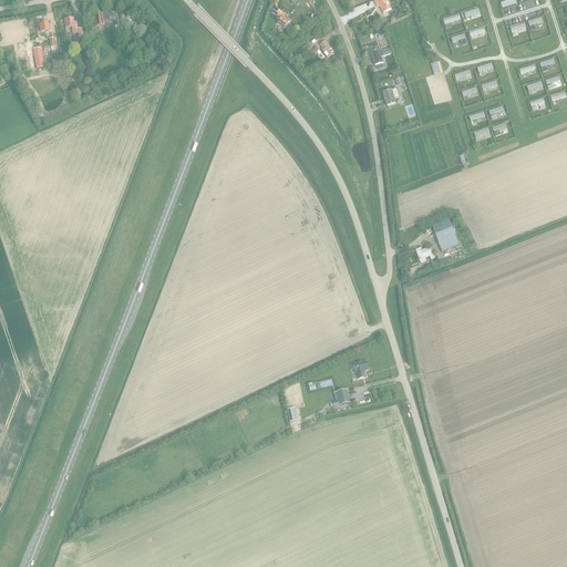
[(383,14),(392,10),(387,0),(379,0),(374,2),(377,6),(379,4),(383,14)]
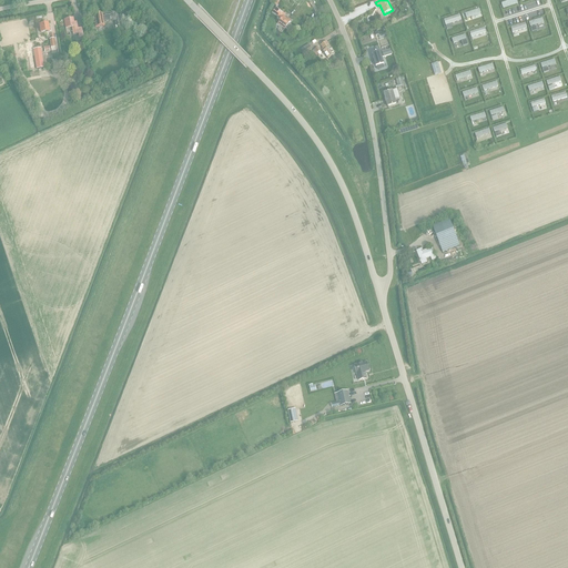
[(284,29),(287,31),(291,27),(287,24),(290,22),(283,18),(285,14),(276,7),(272,12),(282,19),(277,24),(284,30),(284,29)]
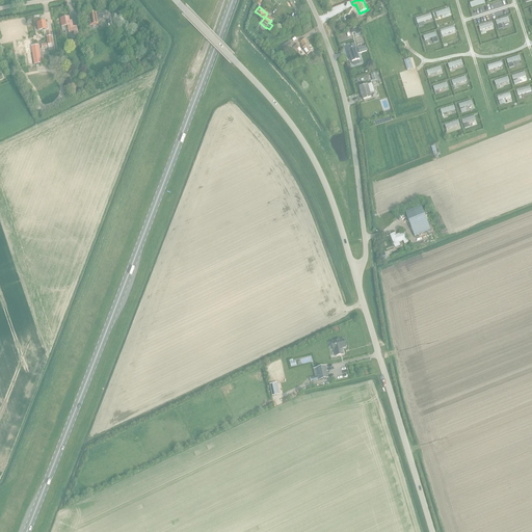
[(449,8),(436,12),(437,17),(450,12),(449,8)]
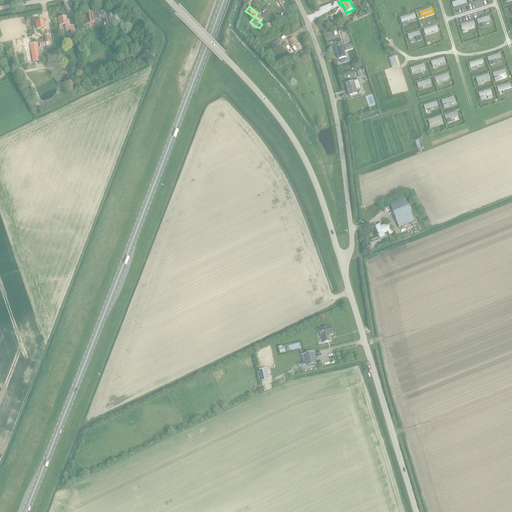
[(95,23),(94,20),(100,19),(99,14),(102,14),(102,13),(93,15),(93,12),(85,14),(85,16),(80,17),(82,17),(82,22),(86,21),(87,25),(95,23)]
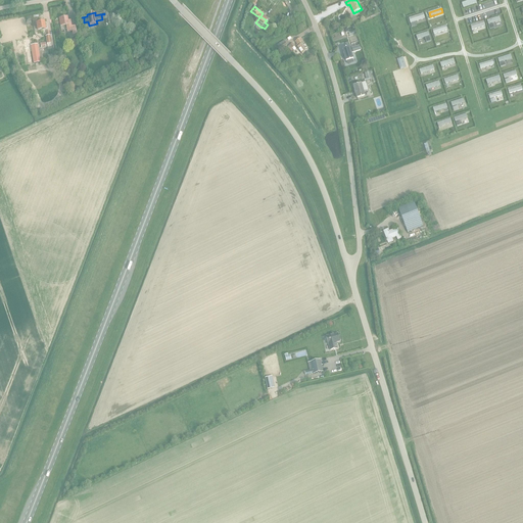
[(423,13),(409,18),(410,24),(425,18),(423,13)]
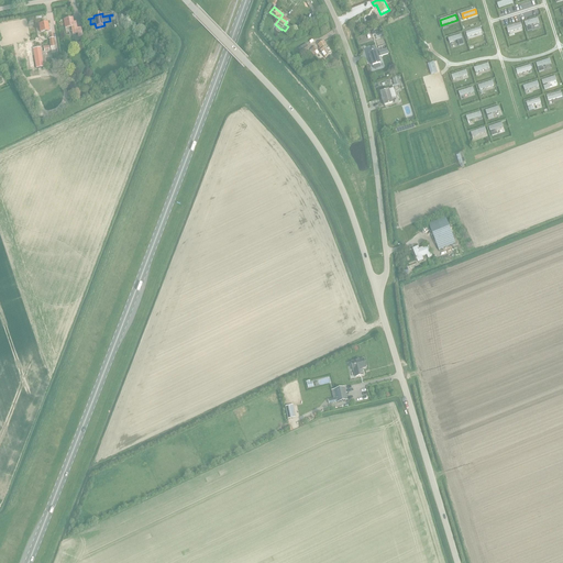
[(538,18),(523,22),(527,32),(532,31),(530,26),(529,26),(529,25),(538,22),(539,22),(538,18)]
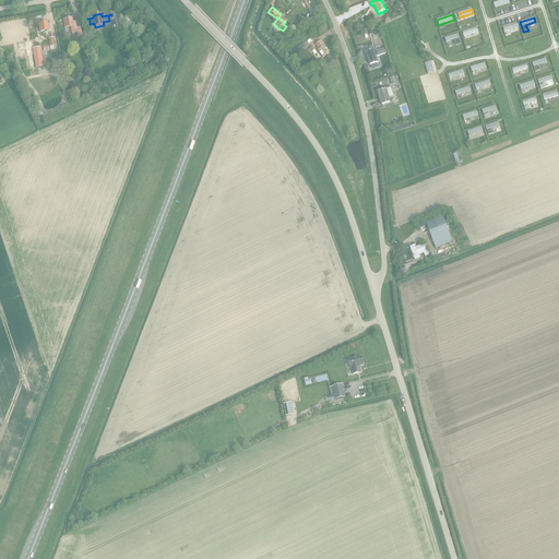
[(74,23),(73,23),(72,19),(63,20),(64,28),(71,27),(72,34),(76,34),(78,37),(82,36),(81,27),(75,27),(74,23)]
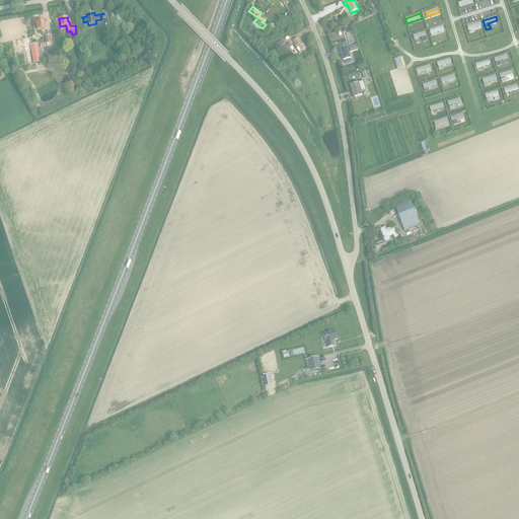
[(36,22),(38,30),(45,29),(44,21),(36,22)]
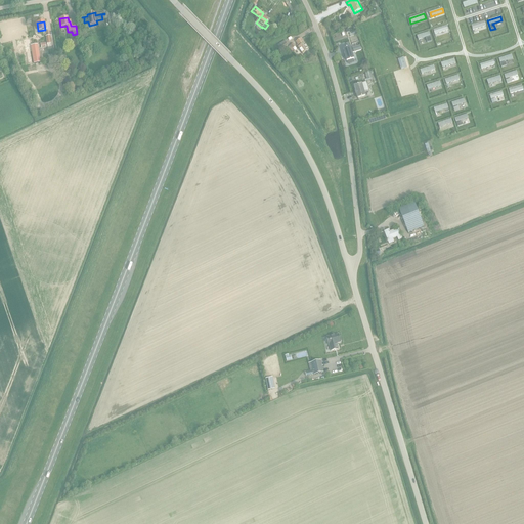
[(484,22),(472,26),(473,30),(485,26),(484,22)]
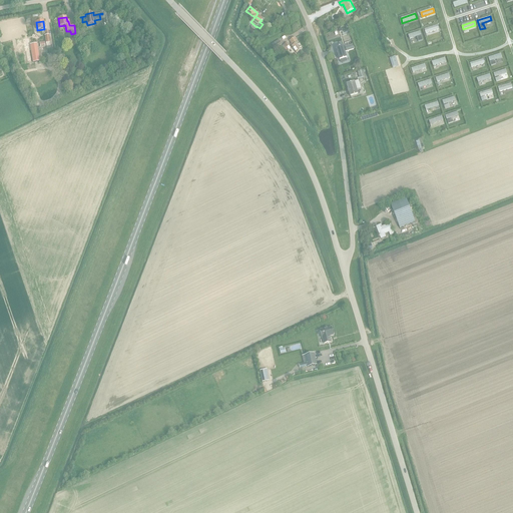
[(437,25),(425,29),(427,33),(439,30),(437,25)]
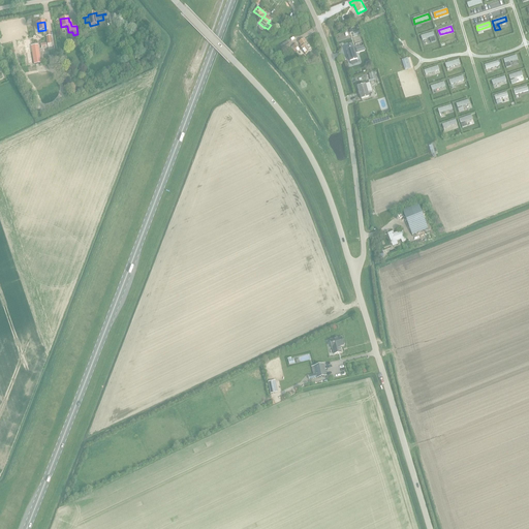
[(433,32),(421,36),(422,40),(431,37),(431,38),(430,38),(431,43),(436,41),(433,32)]
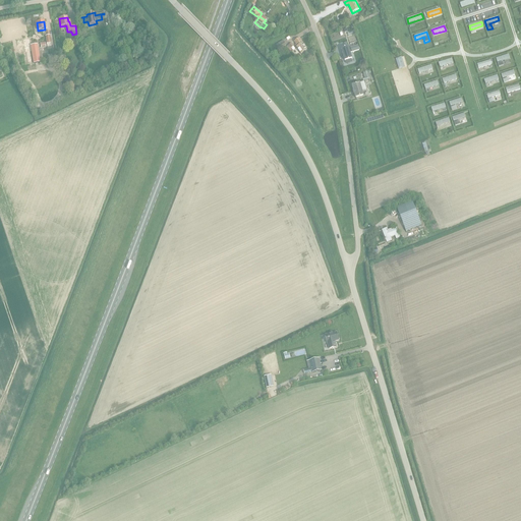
[(37,44),(31,45),(30,39),(23,40),(27,64),(40,62),(37,44)]
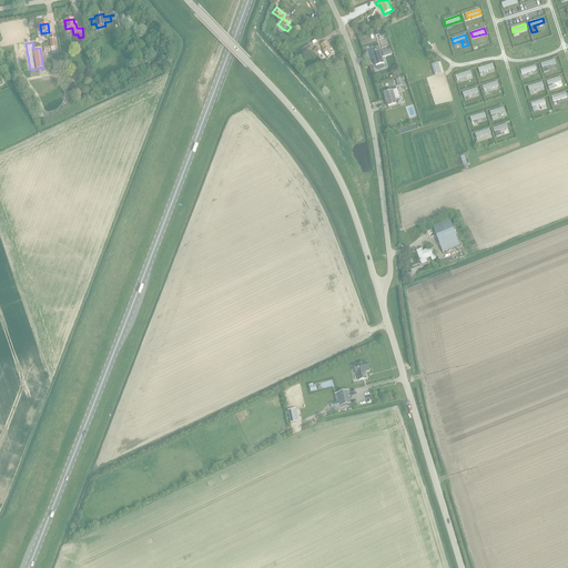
[(323,51),(327,59),(334,54),(326,42),(321,46),(324,51),(323,51)]
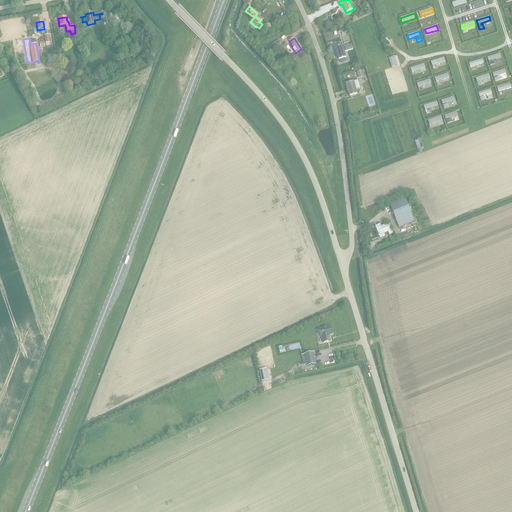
[(271,43),(274,48),(281,44),(278,39),(271,43)]
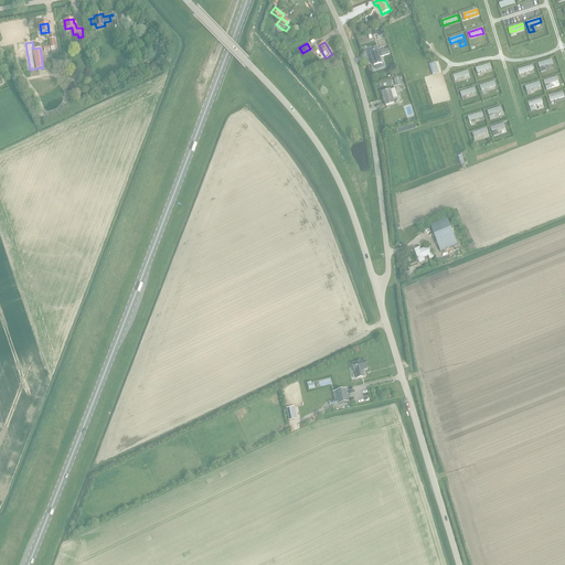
[(381,64),(382,64),(377,51),(370,53),(374,66),(375,70),(382,67),(381,64)]
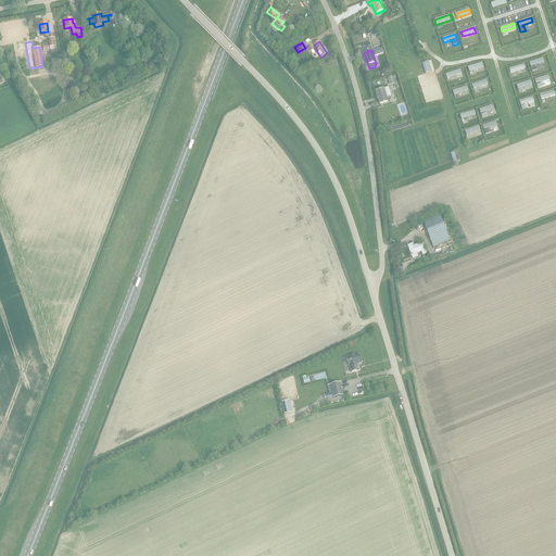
[(542,58),(529,62),(532,72),(538,70),(535,66),(534,66),(534,65),(535,65),(543,63),(542,58)]
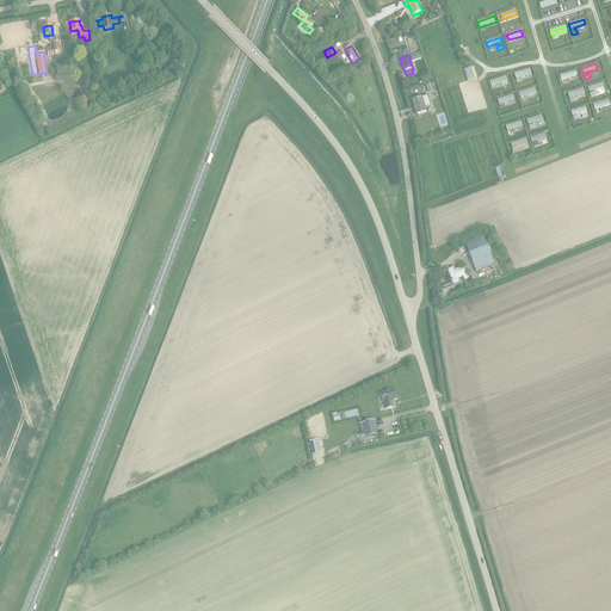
[(529,68),(514,73),(516,78),(531,74),(529,68)]
